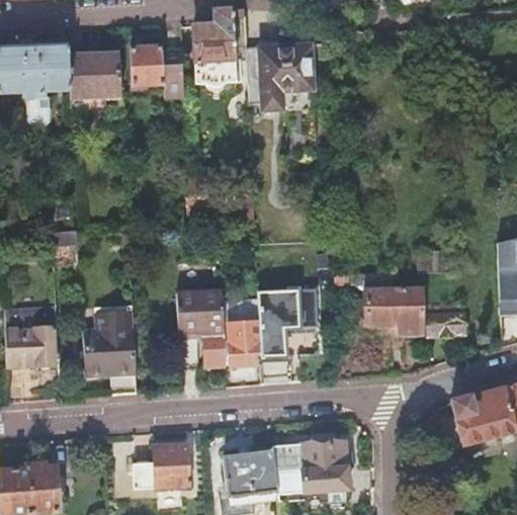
[(245,16),(245,7),(234,8),(234,16),(245,16)]
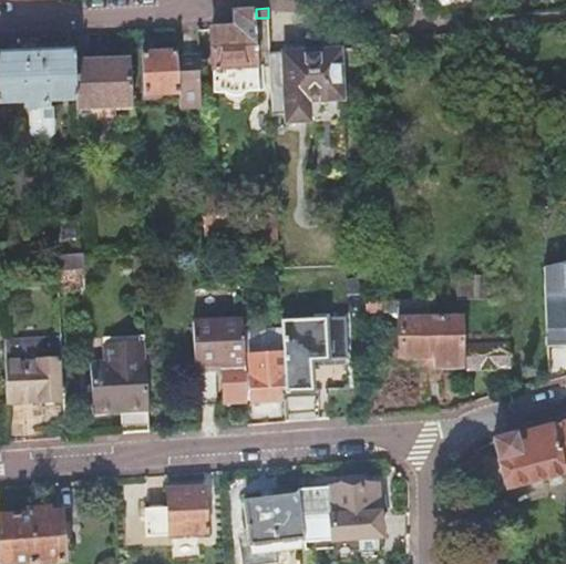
[(256,18),(256,9),(235,10),(235,26),(211,27),(215,91),(226,90),(230,93),(236,94),(243,93),(247,89),(258,88),(258,72),(255,72),(254,64),(258,64),(256,18)]
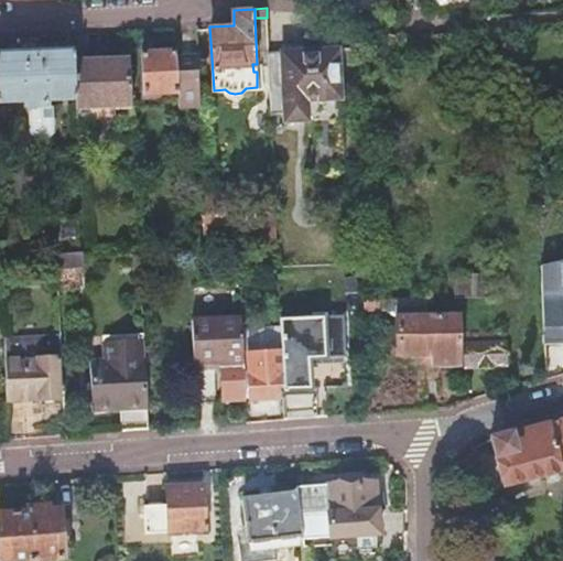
[(268,50),(270,89),(281,88),(283,119),(306,118),(305,99),(340,97),(338,46),(268,50)]
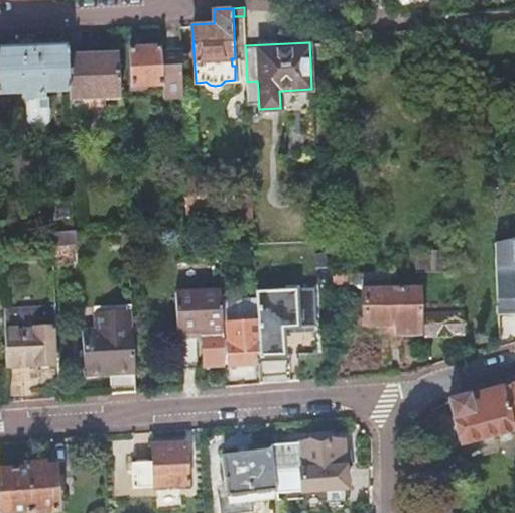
[(68,45),(0,47),(0,91),(24,90),(24,96),(31,96),(31,119),(36,123),(46,123),(49,118),(48,95),(45,94),(45,90),(71,88),(69,56),(68,45)]
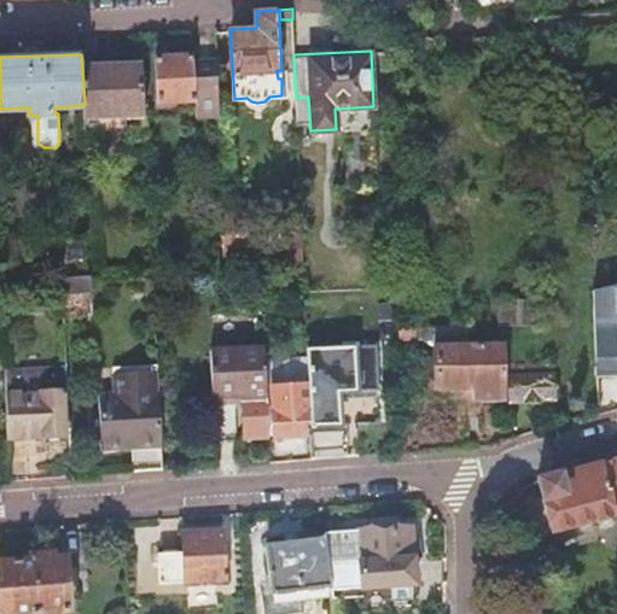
[(196,99),(193,54),(156,57),(158,101),(196,99)]
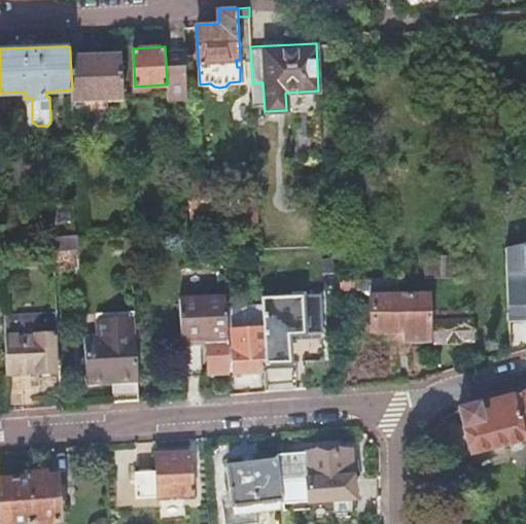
[(70,58),(72,90),(72,99),(125,96),(123,55),(70,58)]
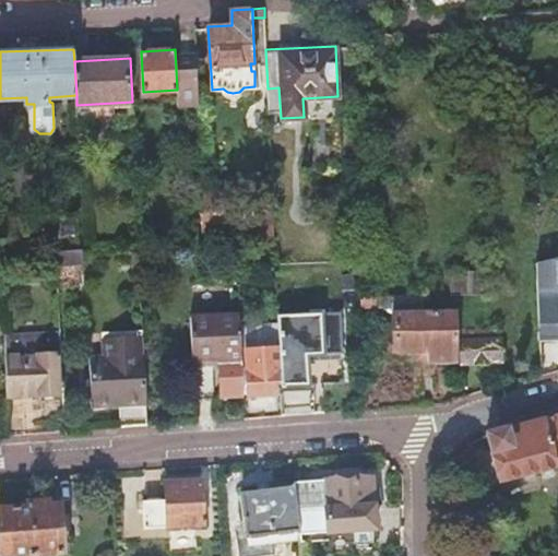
[(223,182),(204,184),(205,212),(225,211),(223,182)]
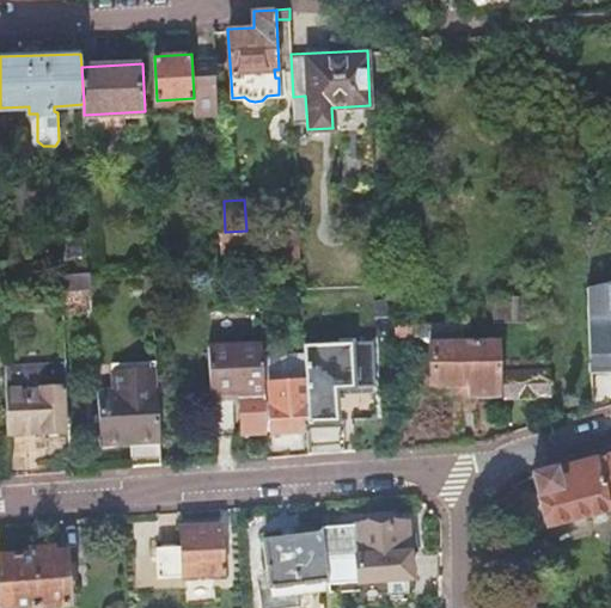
[(92,286),(91,271),(62,274),(63,288),(92,286)]
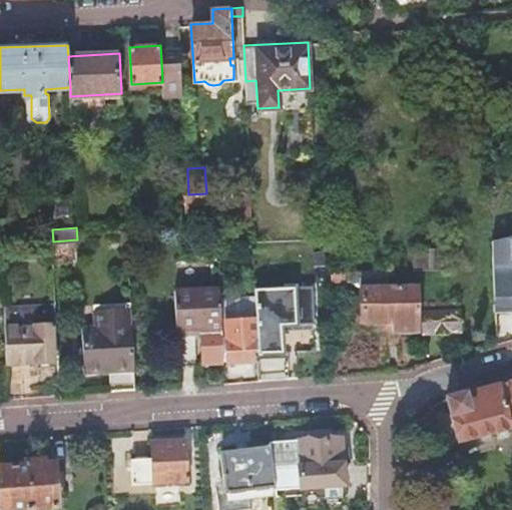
[(450,247),(415,248),(416,265),(450,264),(450,247)]
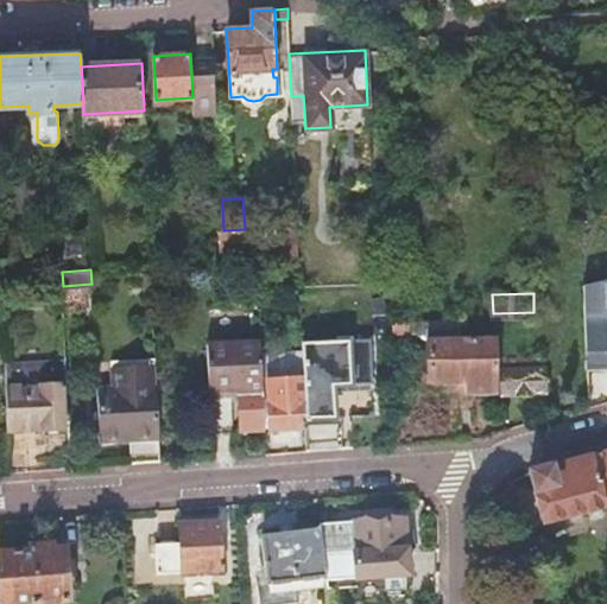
[(393,320),(394,331),(460,329),(459,319),(393,320)]
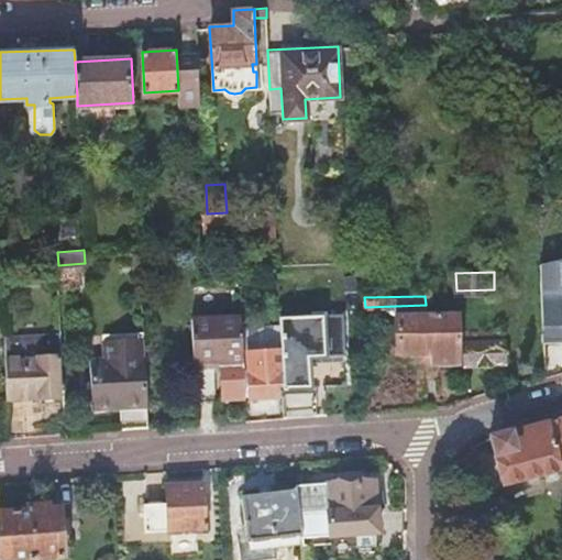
[(459,314),(396,314),(396,329),(397,329),(398,351),(432,351),(433,362),(460,362),(459,314)]
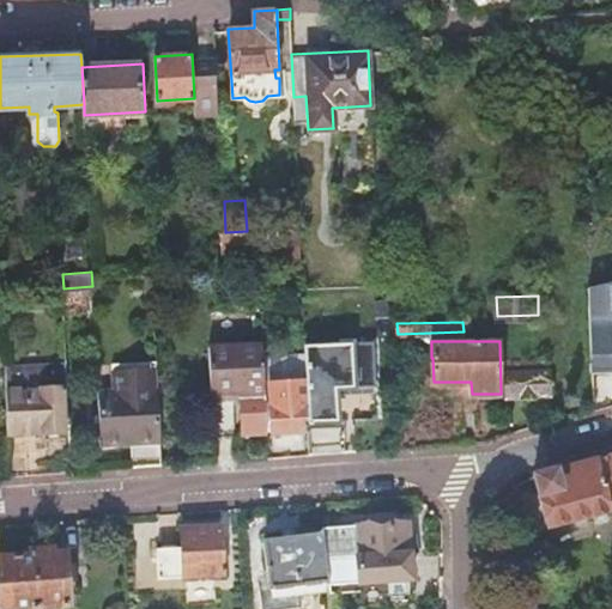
[(210,343),(214,434),(268,431),(266,367),(264,342),(211,343),(210,343)]
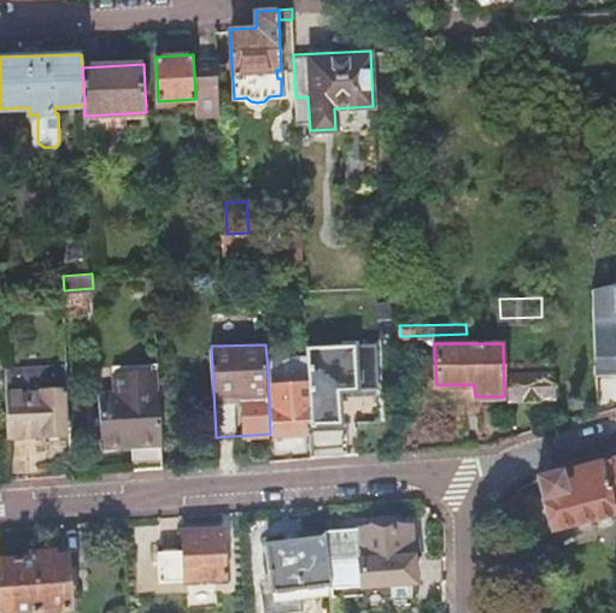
[(552,361),(510,363),(511,398),(553,396),(552,361)]
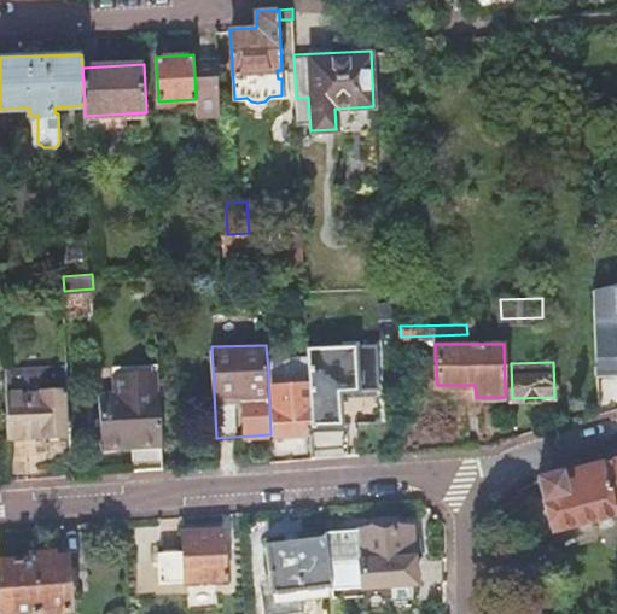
[(134,445),(135,471),(164,468),(163,450),(163,444),(159,390),(158,363),(115,364),(116,392),(100,393),(103,448),(134,445)]
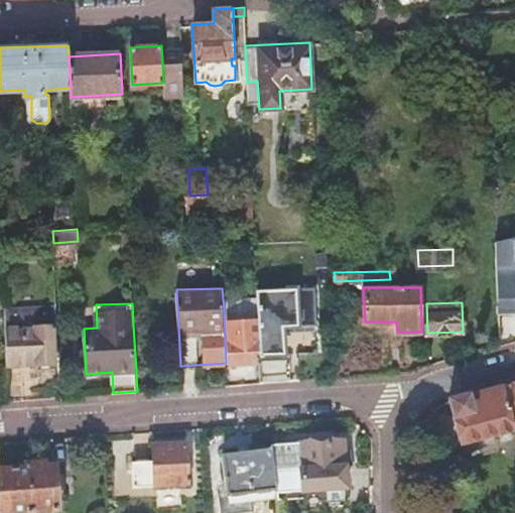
[(224,309),(226,363),(227,384),(261,382),(258,307),(224,309)]
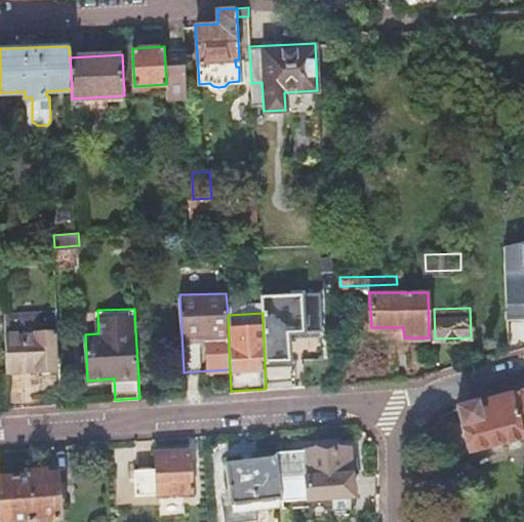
[(4,318),(7,407),(25,406),(23,371),(56,369),(54,331),(58,330),(57,315),(4,318)]
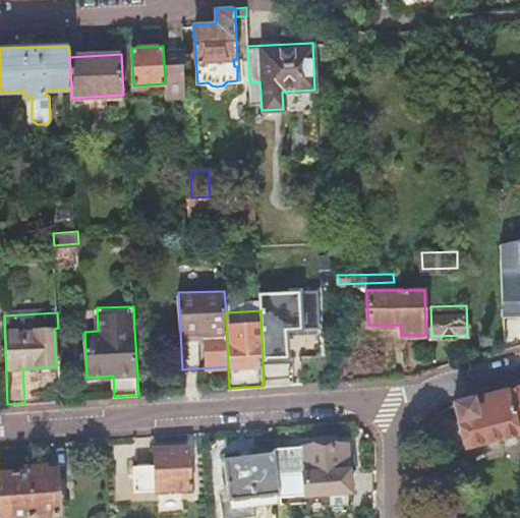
[(519,386),(456,403),(467,448),(519,435),(519,434),(519,386)]
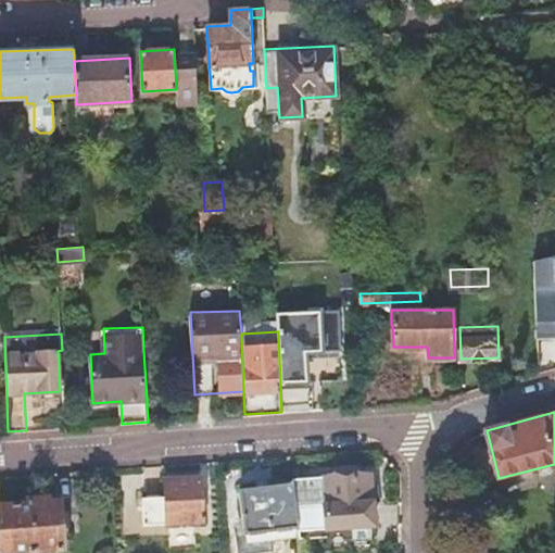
[(368,473),(291,478),(292,481),(299,530),(371,525),(368,473)]
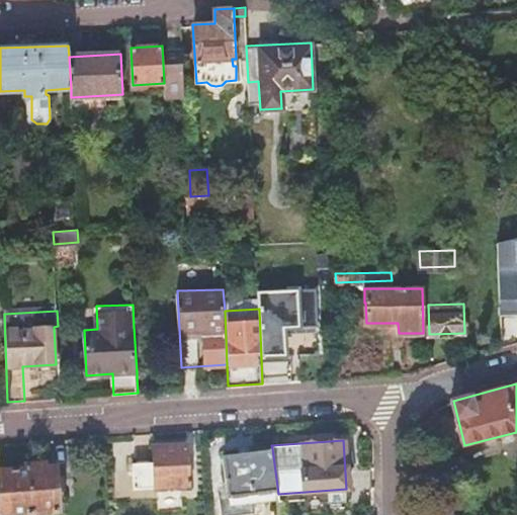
[(153,461),(131,463),(133,489),(188,486),(186,443),(153,445),(153,461)]
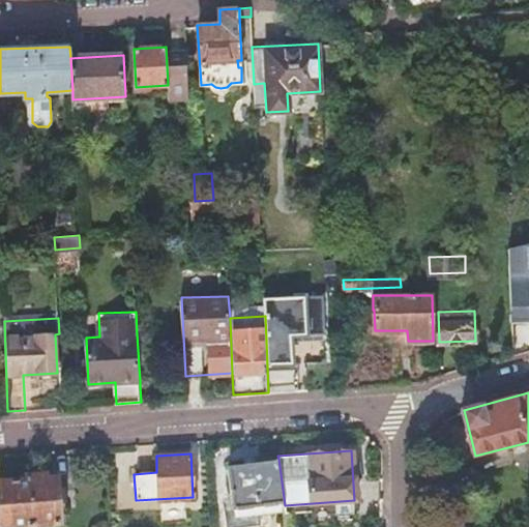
[(226,518),(285,510),(285,505),(278,459),(227,466),(232,507),(225,508),(226,518)]
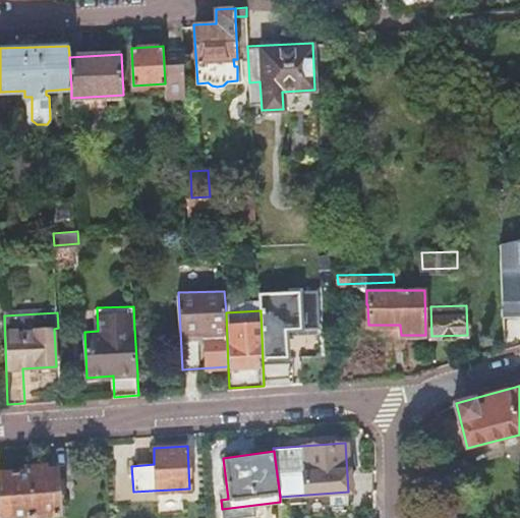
[(25,471),(0,472),(0,517),(59,514),(55,468),(46,469),(46,464),(25,465),(25,471)]
